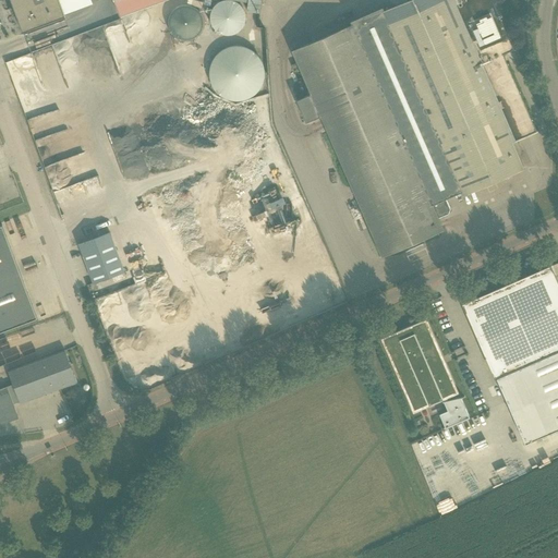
[(10,0),(22,33),(53,21),(64,16),(58,0),(10,0)]
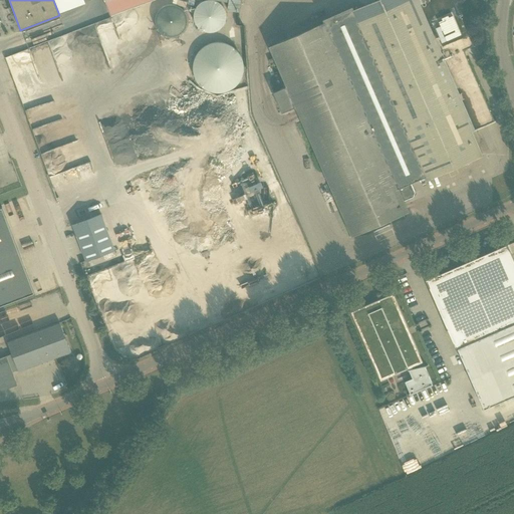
[(104,0),(110,16),(153,0),(104,0)]
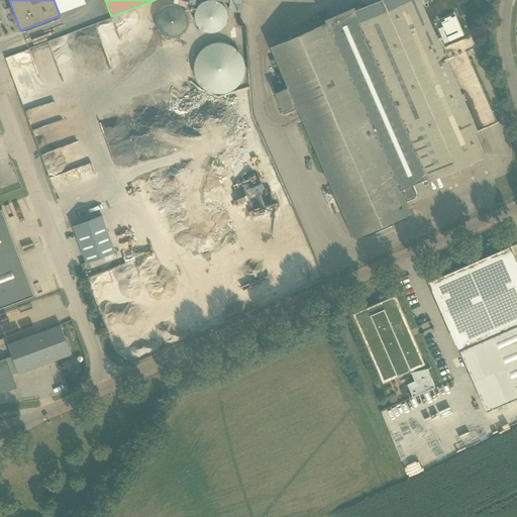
[(200,4),(199,6),(198,7),(197,8),(196,10),(195,11),(195,13),(195,14),(194,16),(194,18),(195,19),(195,21),(195,22),(196,24),(197,25),(198,27),(199,28),(200,29),(202,30),(203,31),(204,32),(206,32),(208,32),(209,33),(211,33),(212,33),(214,32),(216,32),(217,31),(219,31),(220,30),(222,29),(223,27),(224,26),(225,24),(226,22),(226,21),(227,19),(227,17),(227,15),(227,13),(226,11),(225,10),(225,8),(223,6),(222,5),(221,4),(219,3),(218,2),(216,1),(214,1),(212,0),(210,0),(208,0),(207,1),(205,1),(203,2),(201,3),(200,4)]
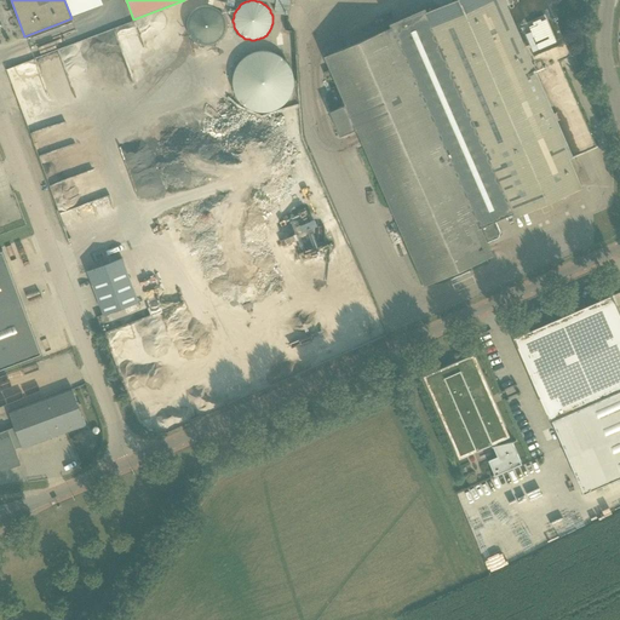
[(455,0),(426,13),(514,217),(581,188),(569,159),(597,147),(560,61),(572,56),(546,0),(455,0)]
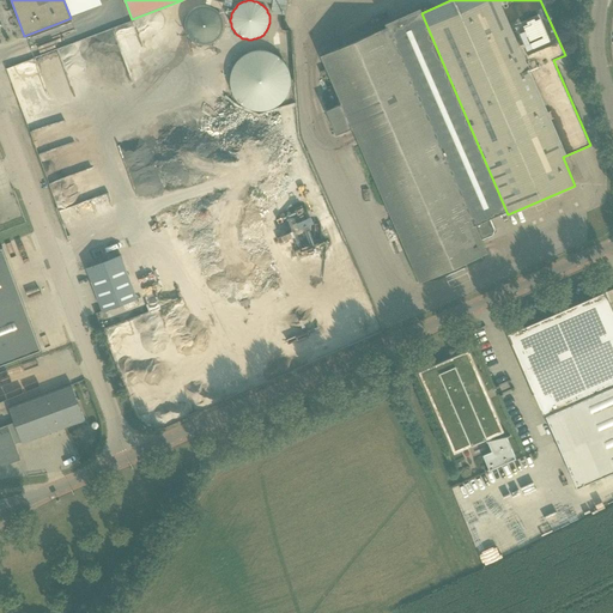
[(193,10),(190,11),(189,13),(188,14),(187,16),(186,18),(186,19),(184,22),(184,23),(184,25),(184,28),(184,29),(186,31),(186,32),(187,35),(188,36),(189,38),(190,40),(192,41),(193,42),(195,43),(196,43),(199,44),(200,44),(202,44),(205,44),(206,44),(208,44),(211,44),(212,43),(214,42),(216,41),(217,40),(219,37),(220,36),(222,34),(222,32),(223,30),(223,28),(223,25),(223,23),(223,20),(222,19),(222,17),(220,14),(219,13),(217,12),(216,10),(213,8),(212,7),(210,7),(207,6),(205,6),(202,6),(201,6),(199,7),(196,7),(194,8),(193,10)]
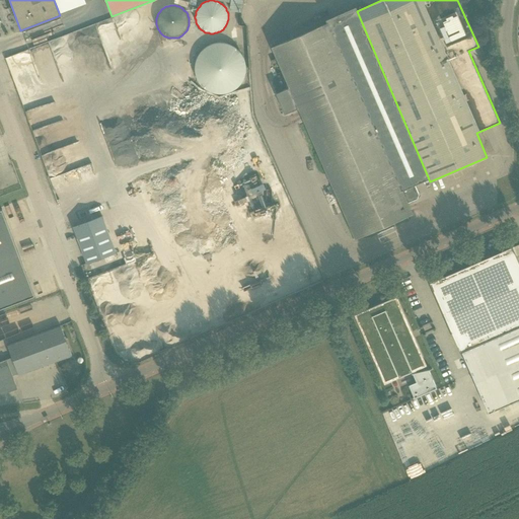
[(248,84),(233,40),(190,54),(205,98),(248,84)]
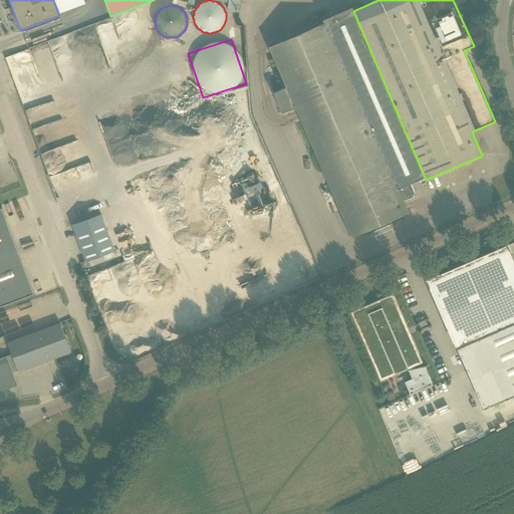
[(2,208),(0,208),(0,304),(34,292),(2,208)]
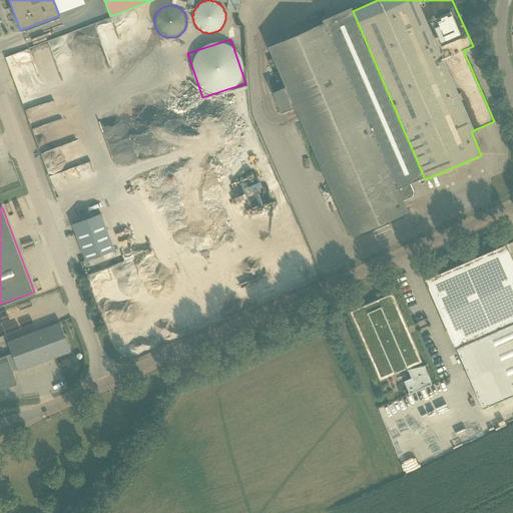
[(72,223),(86,261),(114,250),(100,213),(72,223)]
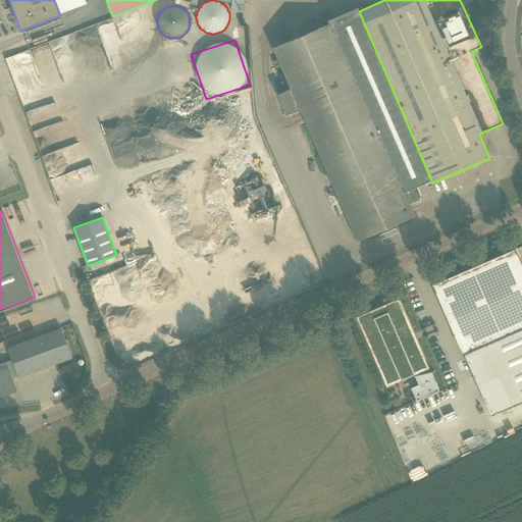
[(504,255),(433,285),(464,355),(490,415),(521,401),(521,264),(515,249),(503,254),(504,255)]
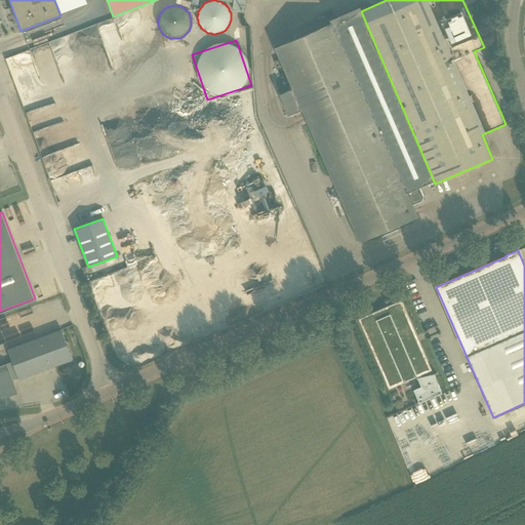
[(401,300),(358,319),(362,327),(363,327),(363,326),(365,325),(391,384),(401,379),(403,382),(416,376),(417,378),(418,379),(420,388),(413,391),(418,403),(442,394),(433,374),(421,377),(420,374),(418,371),(426,368),(400,310),(403,309),(403,310),(404,309),(401,300)]
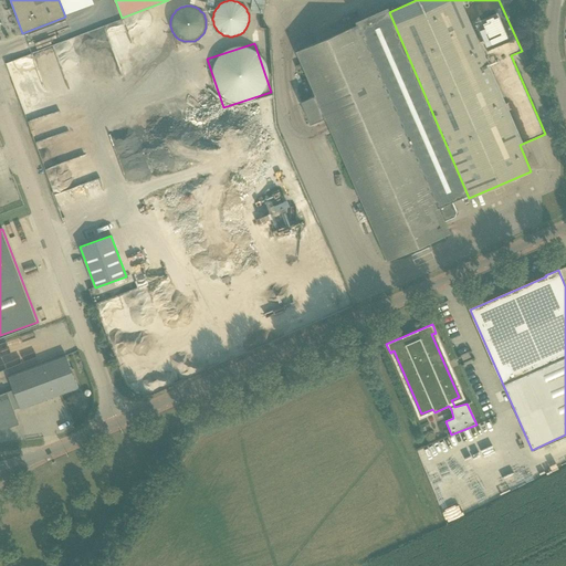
[(0,430),(19,423),(13,410),(19,408),(20,410),(79,388),(65,355),(8,377),(12,390),(0,395),(0,430)]
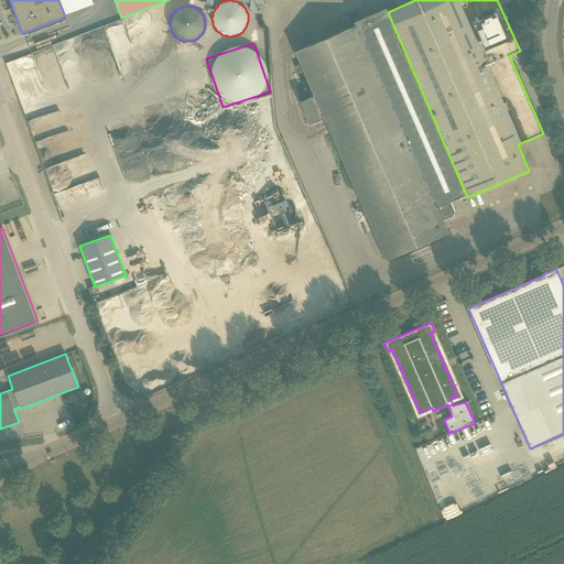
[(444,468),(427,470),(429,478),(445,476),(444,468)]
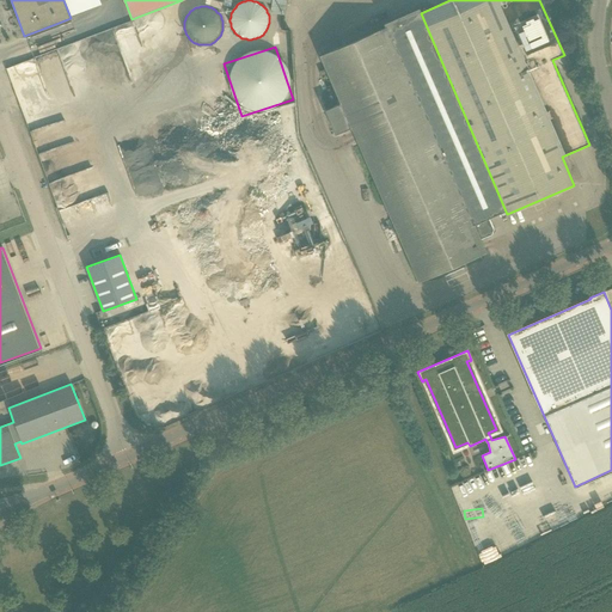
[(478,550),(482,560),(489,556),(484,548),(478,550)]
